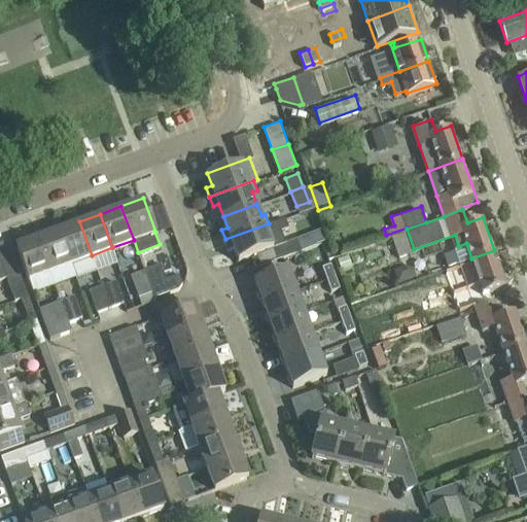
[(269,223),(225,239),(229,248),(234,246),(239,258),(277,244),(281,256),(304,248),(300,236),(285,241),(281,229),(289,225),(286,217),(269,223)]
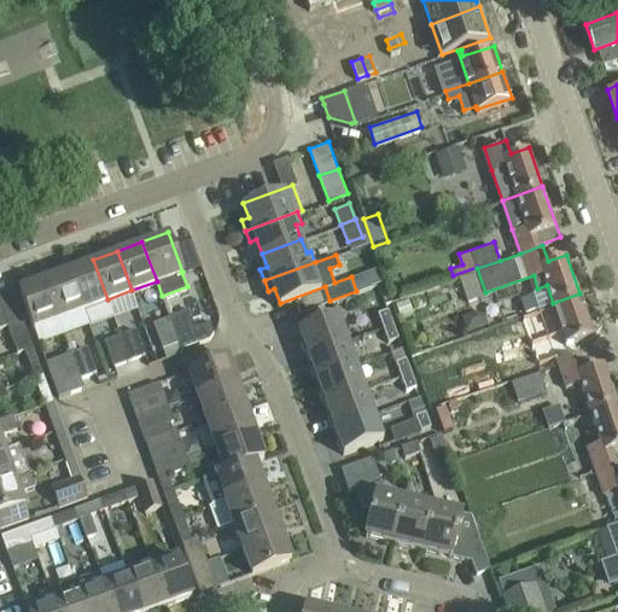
[(93,260),(70,268),(85,308),(108,299),(93,260)]
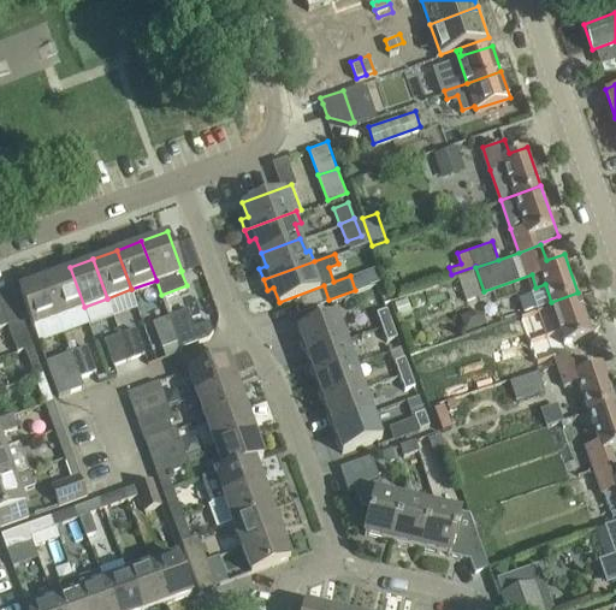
[(70,267),(43,277),(59,317),(84,307),(70,267)]
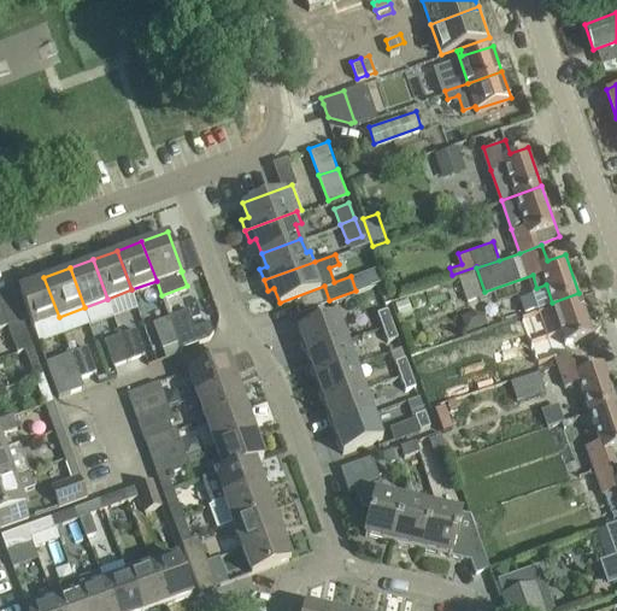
[(59,317),(43,277),(19,286),(35,327),(59,317)]
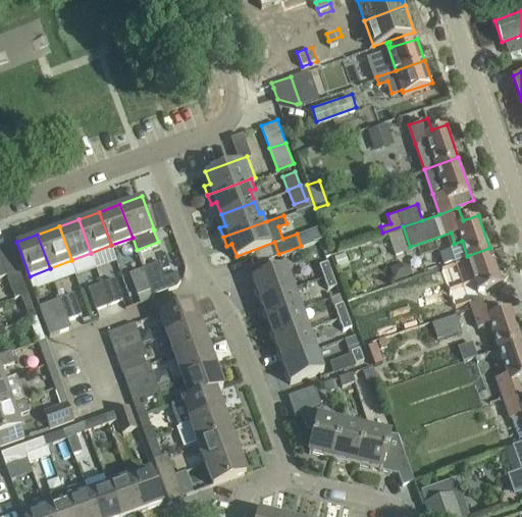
[(0,275),(12,271),(19,268),(10,245),(0,248),(0,275)]
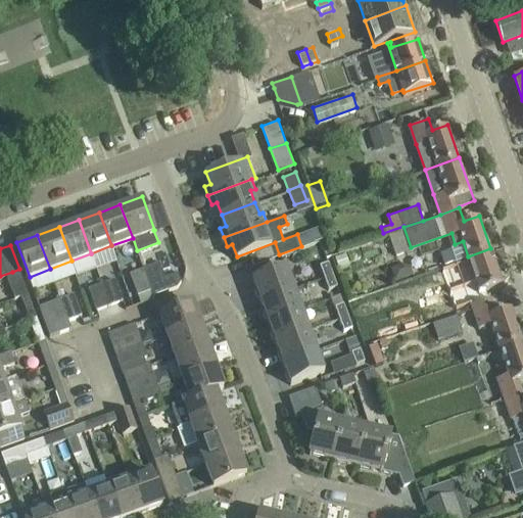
[(457,261),(472,305),(490,298),(486,286),(502,281),(490,248),(468,256),(457,261)]
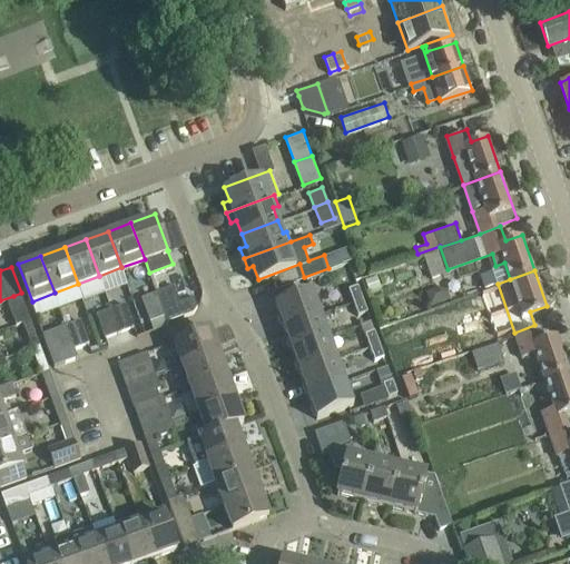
[(379,276),(366,279),(370,288),(382,285),(379,276)]
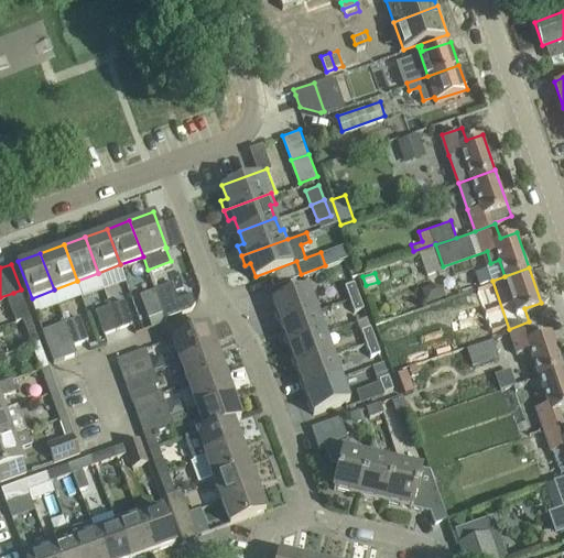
[(154,286),(163,310),(165,316),(192,306),(195,301),(192,291),(177,296),(172,280),(154,286)]
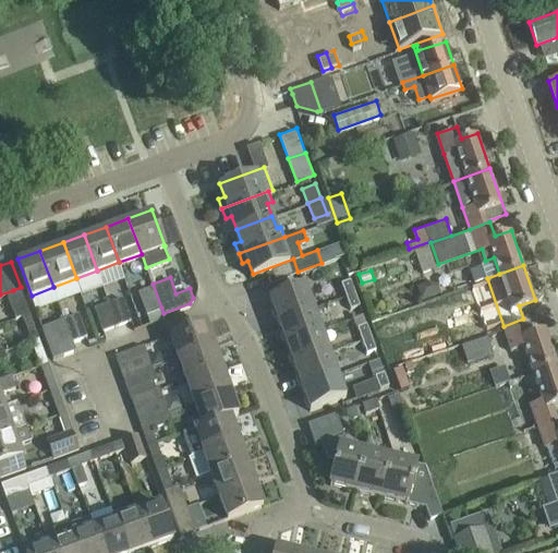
[(417,284),(422,296),(441,289),(438,281),(432,278),(417,284)]
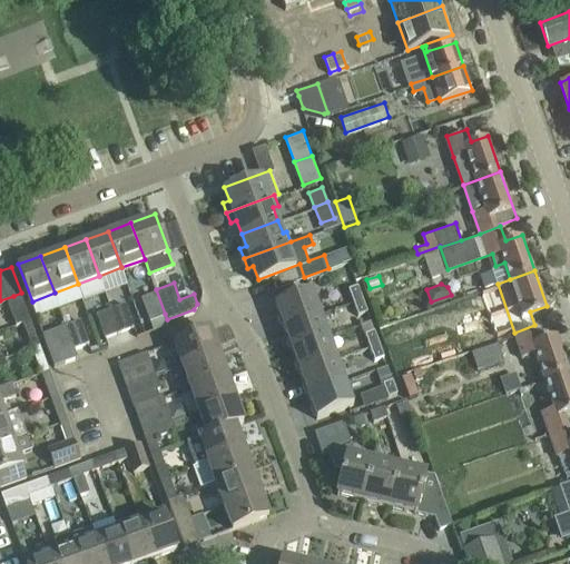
[(349,288),(352,298),(362,295),(357,285),(349,288)]
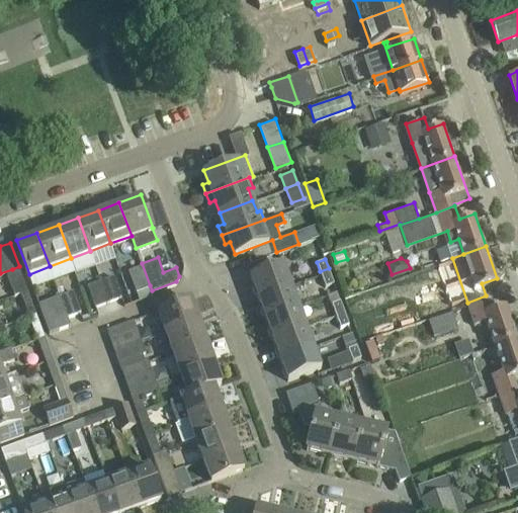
[(250,274),(258,294),(290,282),(283,262),(250,274)]
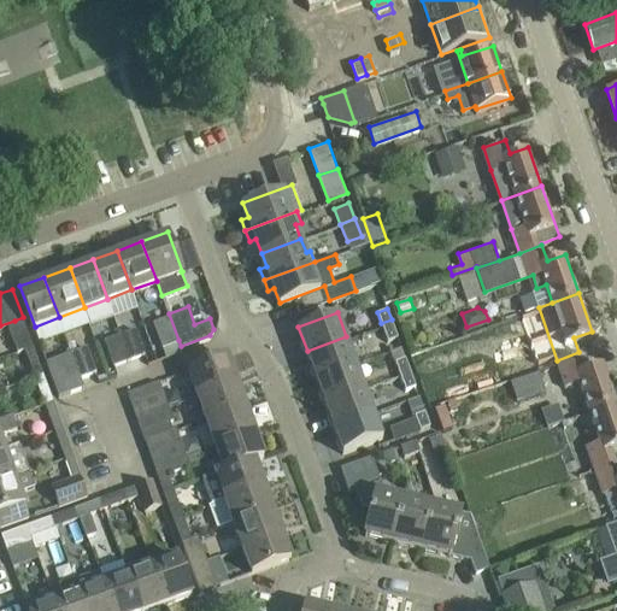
[(163,345),(178,340),(169,313),(153,319),(163,345)]
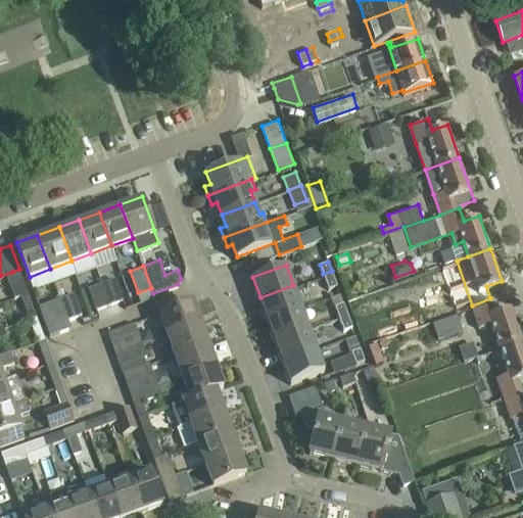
[(12,272),(20,296),(29,293),(19,269),(12,272)]
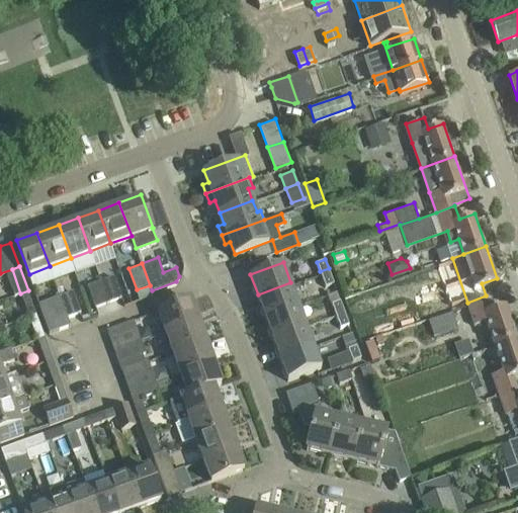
[(329,268),(320,271),(326,285),(334,282),(329,268)]
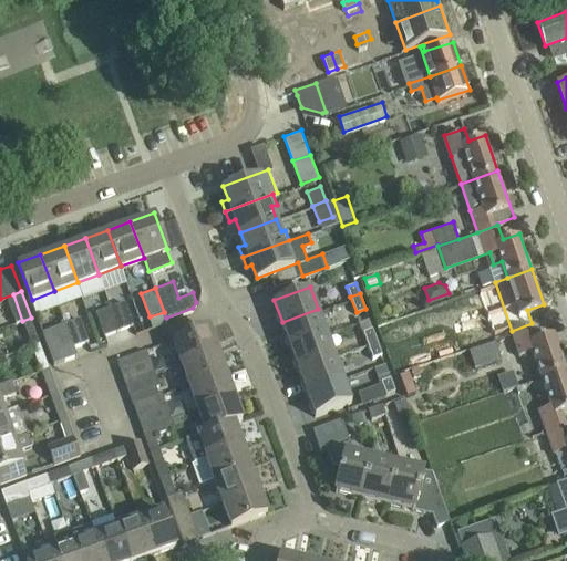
[(125,300),(111,305),(119,328),(133,323),(125,300)]
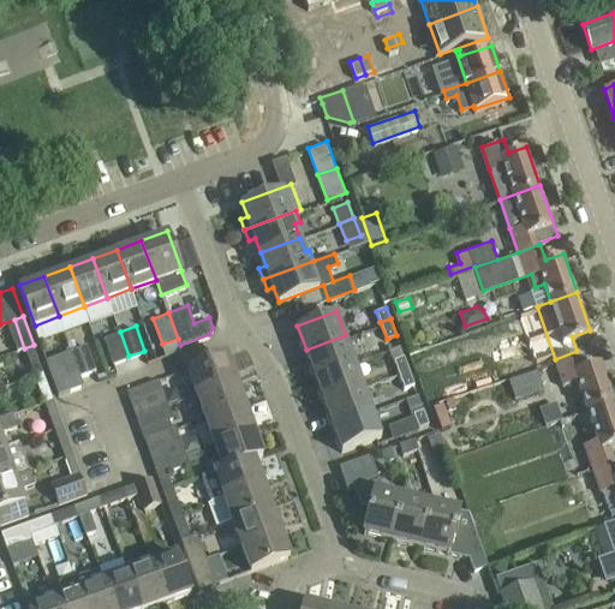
[(129,356),(120,332),(105,336),(113,362),(129,356)]
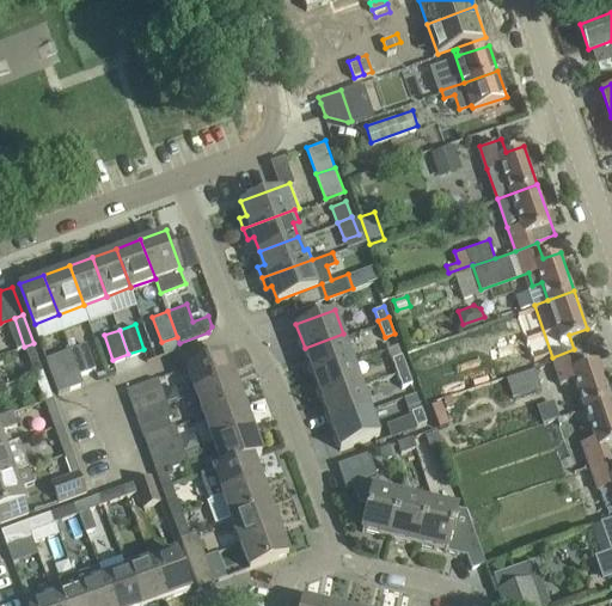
[(305,348),(313,373),(353,359),(343,334),(305,348)]
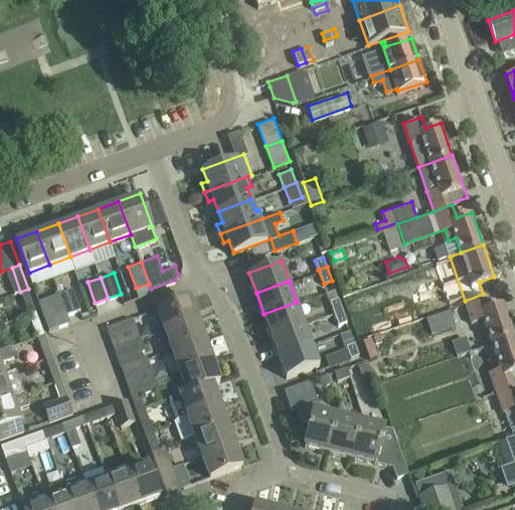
[(72,287),(59,292),(66,313),(80,308),(72,287)]
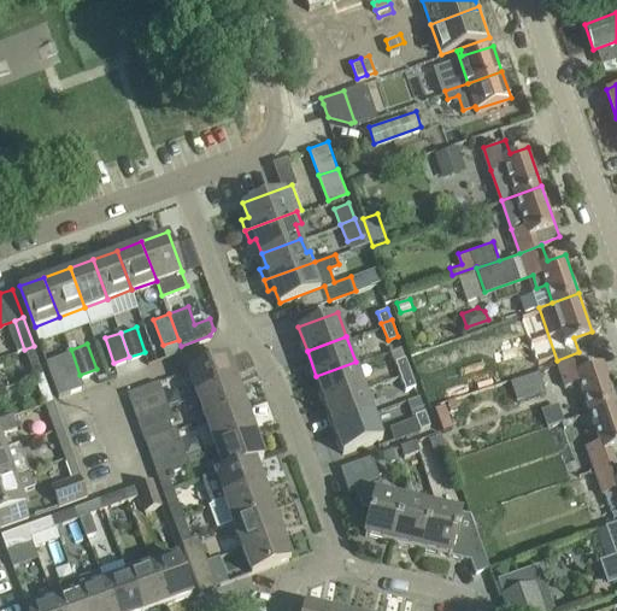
[(24,350),(34,376),(43,372),(34,346),(24,350)]
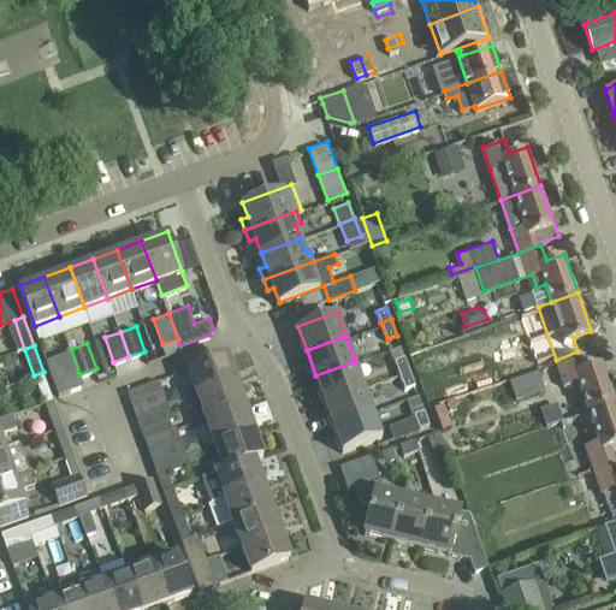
[(502,357),(508,375),(537,366),(531,348),(502,357)]
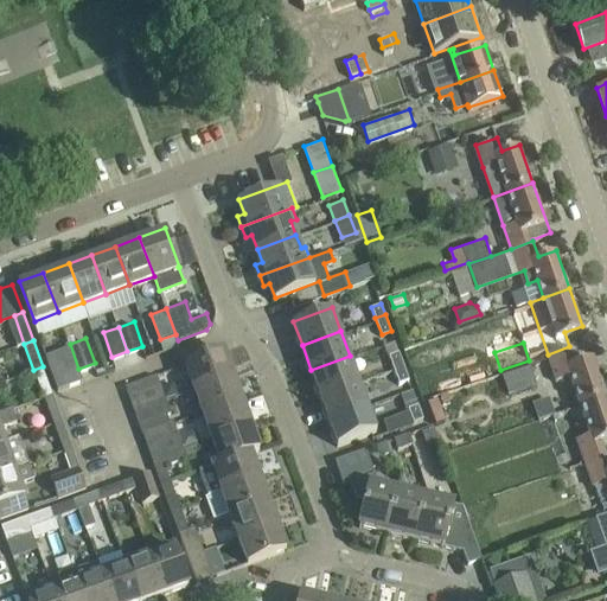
[(78,369),(70,344),(55,350),(64,375),(78,369)]
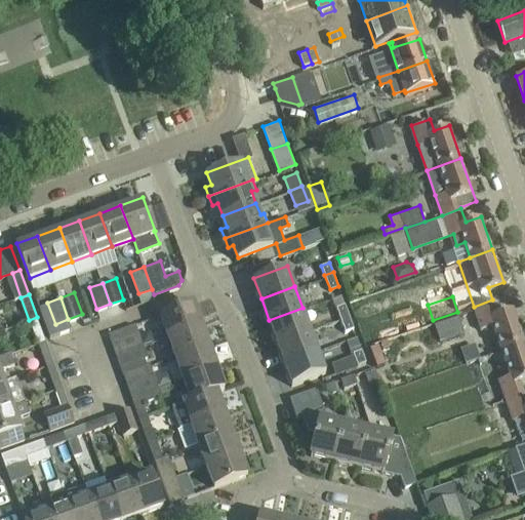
[(492,323),(501,349),(524,341),(512,308),(497,313),(492,300),(474,307),(481,327),(492,323)]
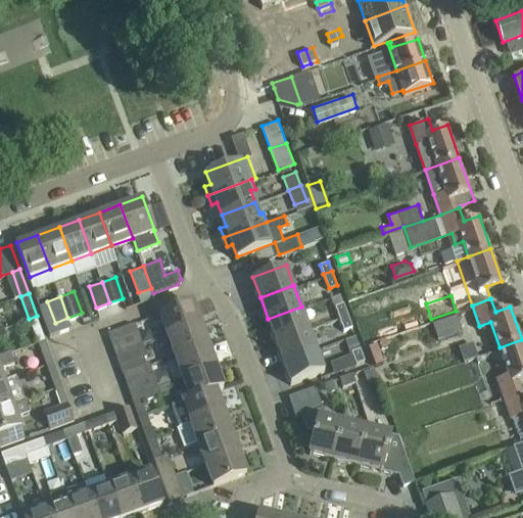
[(159,312),(168,333),(200,321),(193,299),(159,312)]
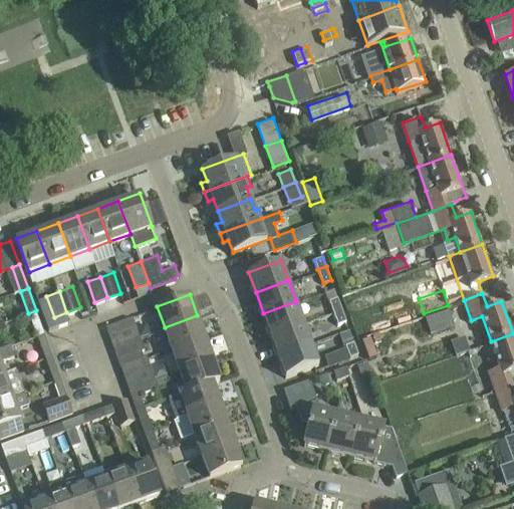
[(329,300),(333,311),(341,308),(337,297),(329,300)]
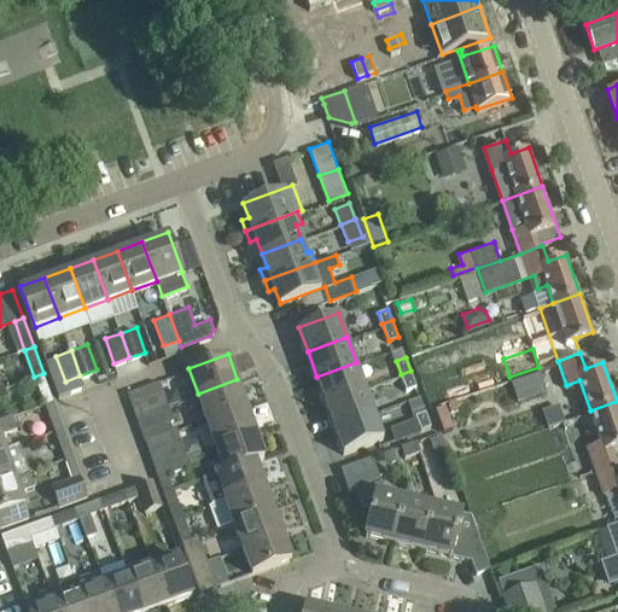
[(316,377),(326,401),(365,388),(356,362),(316,377)]
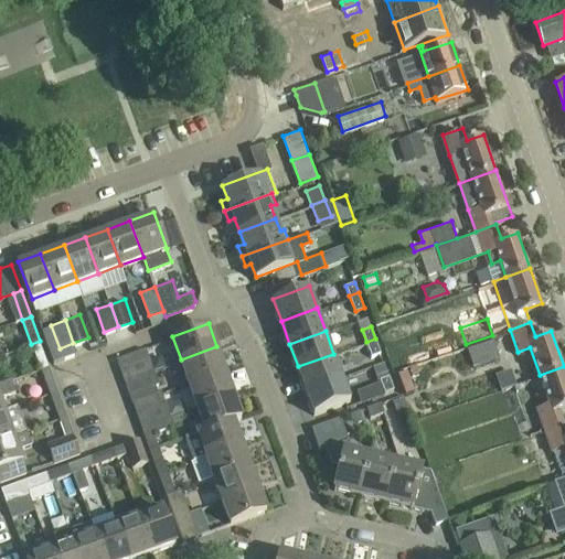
[(375,339),(366,342),(372,356),(381,353),(375,339)]
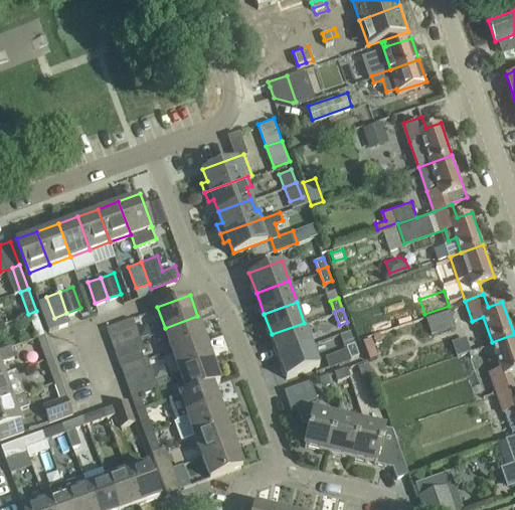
[(28,314),(36,336),(44,334),(36,311),(28,314)]
